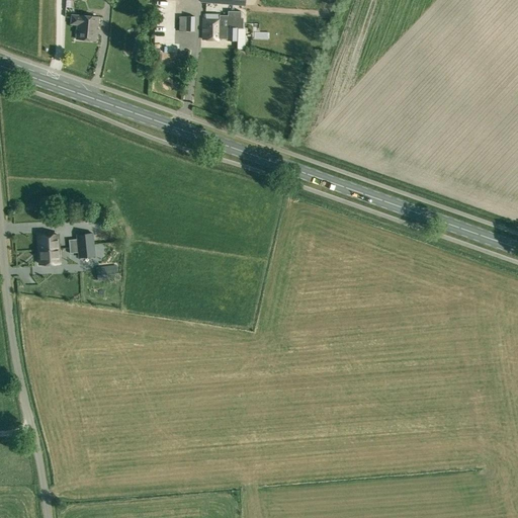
[(203,19),(203,39),(221,39),(222,39),(227,39),(227,40),(237,41),(237,28),(242,29),(243,17),(241,17),(241,11),(228,11),(228,15),(220,15),(220,19),(219,19),(203,19)]
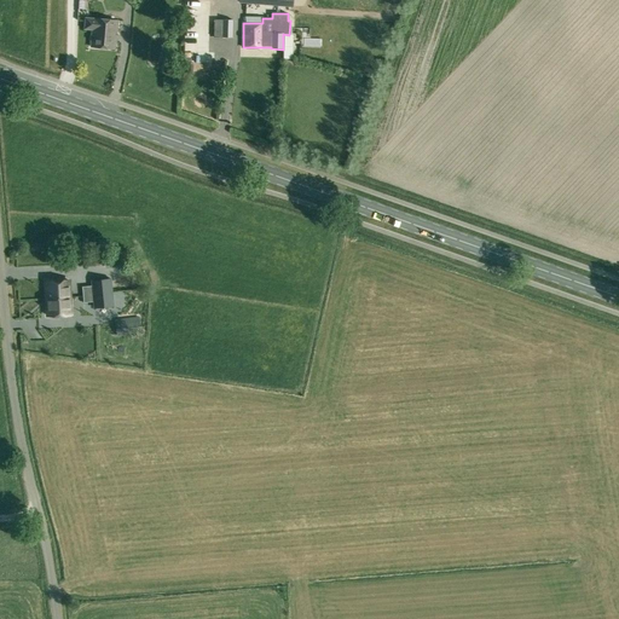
[(85,29),(92,30),(91,47),(115,50),(117,21),(93,18),(93,19),(86,18),(85,29)]
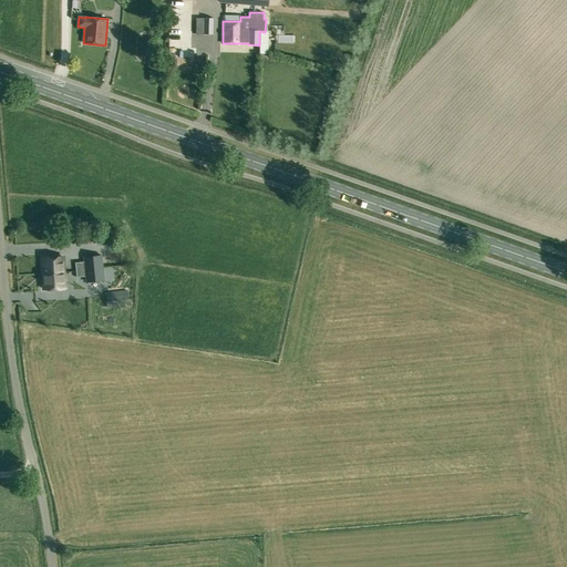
[(213,18),(204,18),(204,34),(213,34),(213,18)]
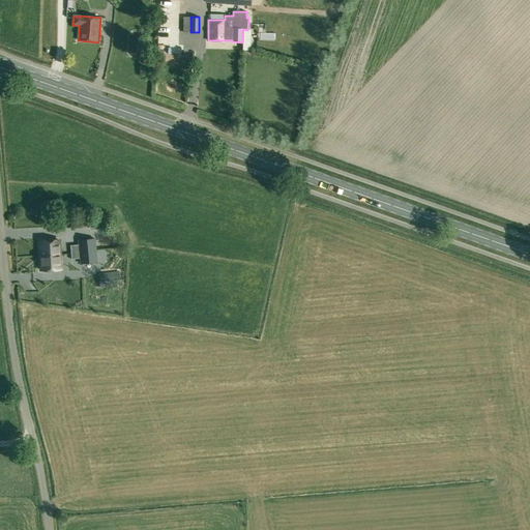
[(377,199),(379,194),(354,185),(352,190),(377,199)]
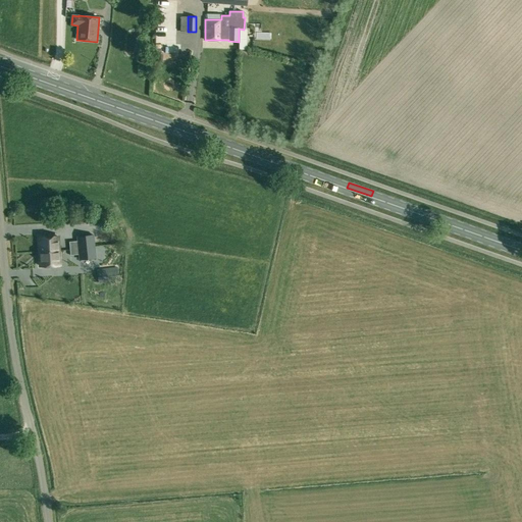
[(70,255),(79,255),(79,260),(96,258),(94,235),(76,237),(76,241),(69,242),(70,255)]
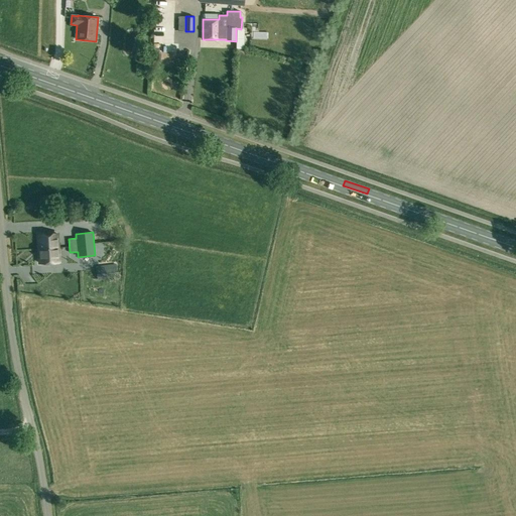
[(38,249),(57,248),(57,234),(38,235),(38,249)]
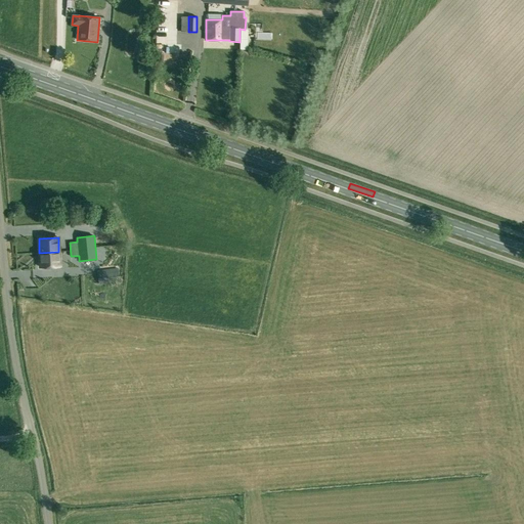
[(105,251),(106,262),(117,262),(117,251),(105,251)]
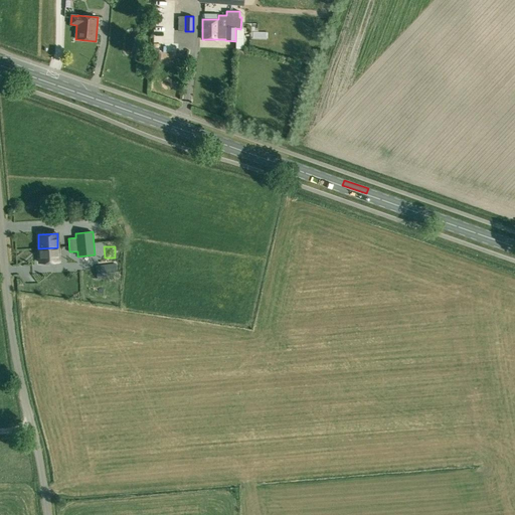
[(39,263),(58,262),(57,247),(38,248),(38,249),(39,249),(39,254),(39,263)]
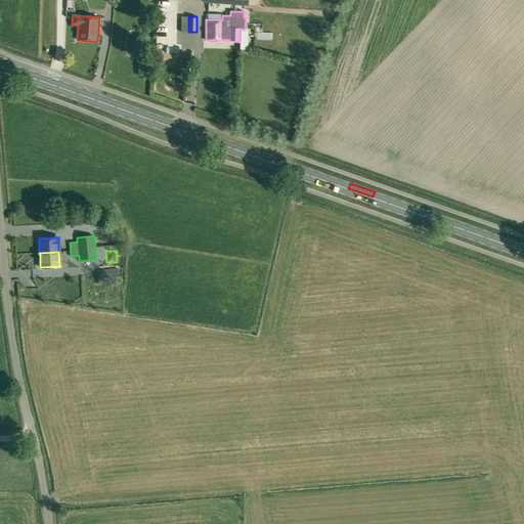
[(98,285),(120,281),(118,268),(96,271),(98,285)]
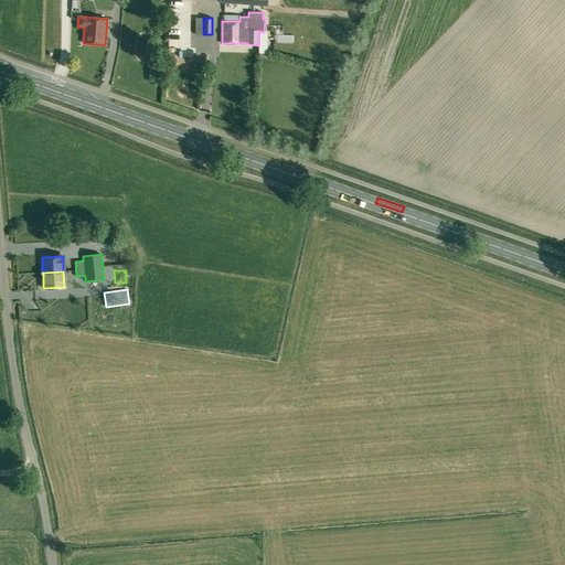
[(85,291),(86,301),(99,300),(98,290),(85,291)]
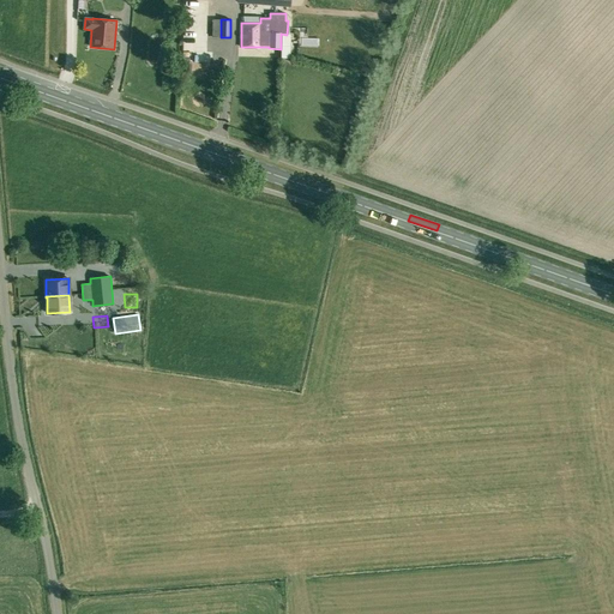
All buildings are outlined.
